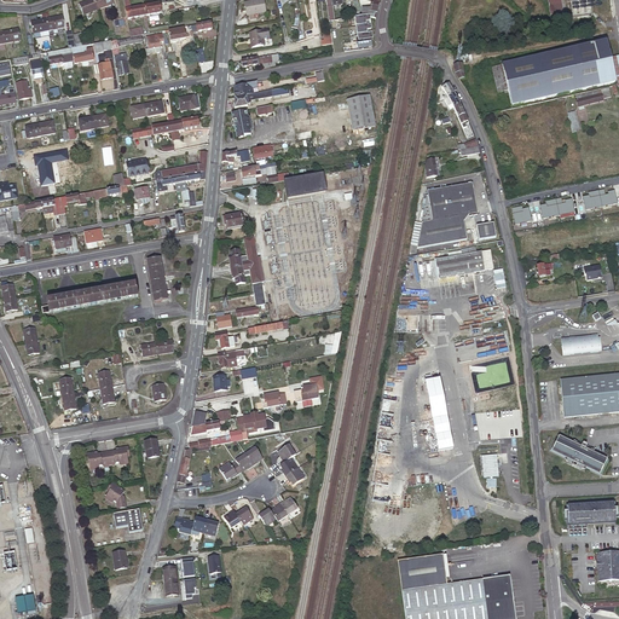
[(93,0),(88,0),(79,4),(84,15),(97,10),(93,0)]
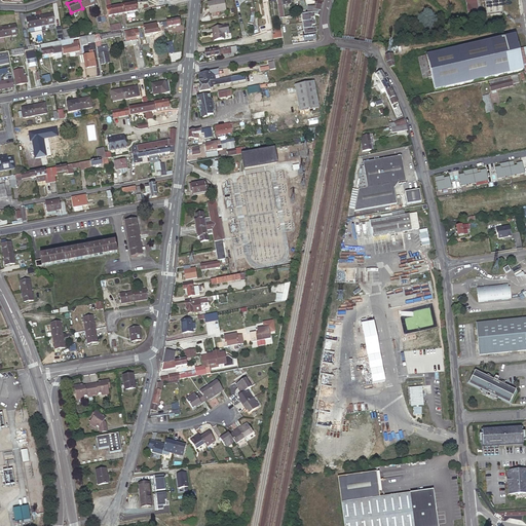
[(225,9),(223,0),(218,0),(207,2),(209,13),(225,9)]
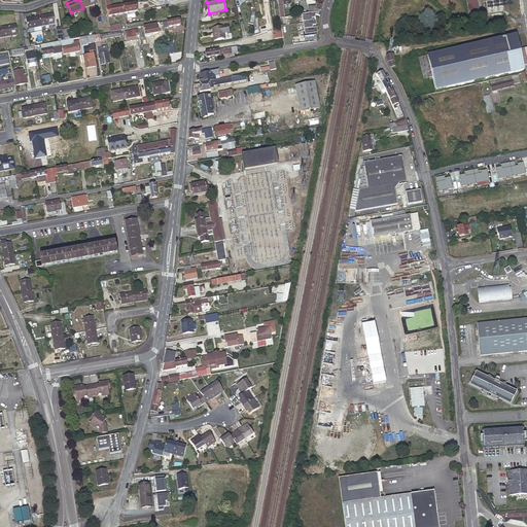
[(484,16),(481,0),(469,0),(472,19),(484,16)]
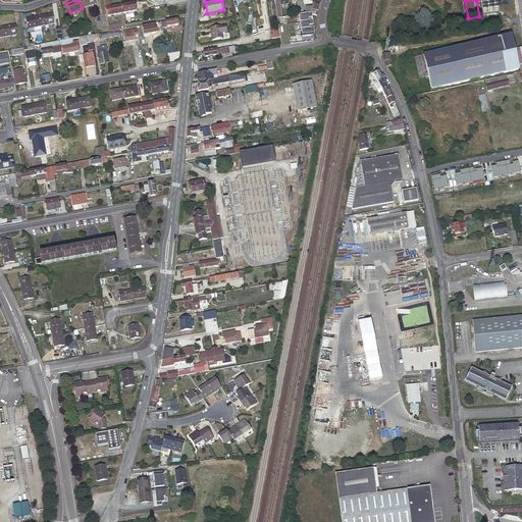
[(121,4),(123,12),(128,11),(136,10),(135,2),(121,4)]
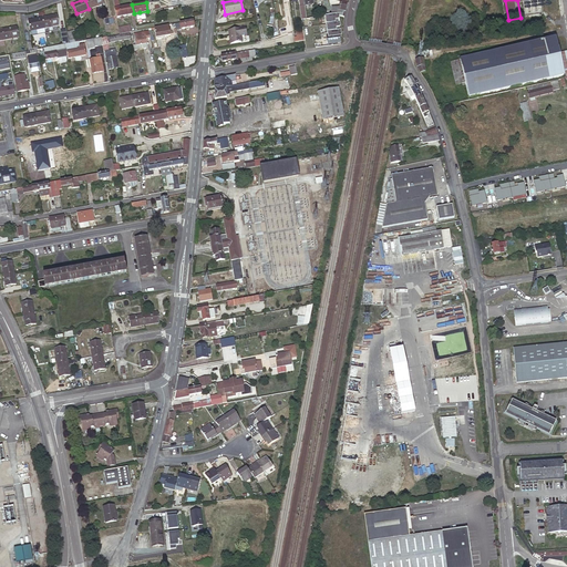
[(116,18),(134,13),(132,4),(120,8),(114,9),(116,18)]
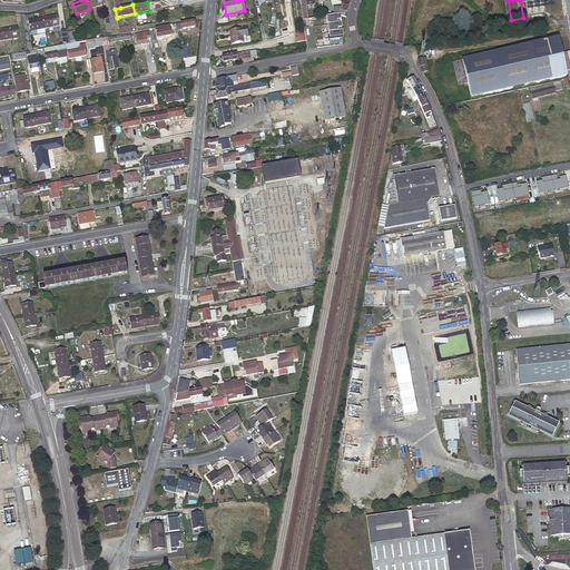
[(45,29),(59,26),(57,15),(42,18),(45,29)]
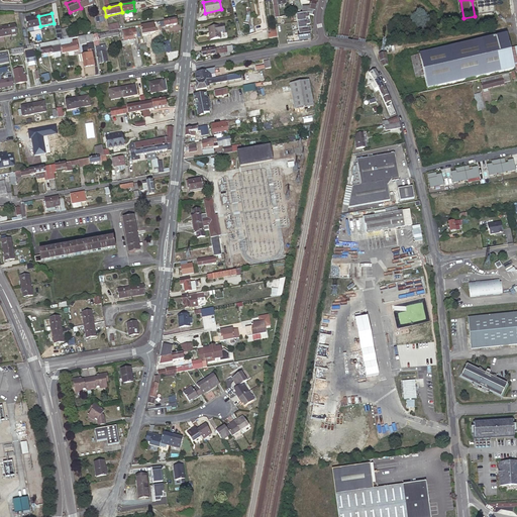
[(297,14),(296,14),(297,22),(309,20),(308,14),(308,13),(302,13),(297,14)]
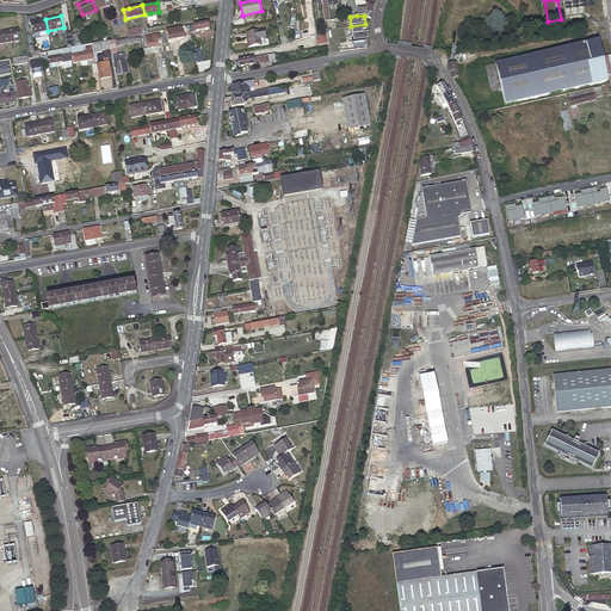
[(31,34),(48,31),(45,19),(30,22),(31,34)]
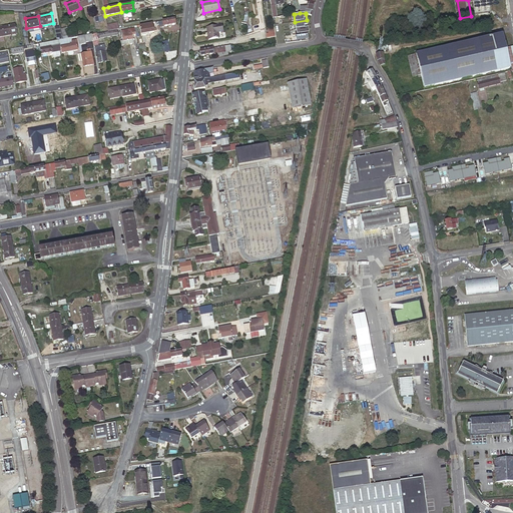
[(174,18),(158,21),(159,24),(159,25),(163,24),(163,26),(175,24),(174,18)]
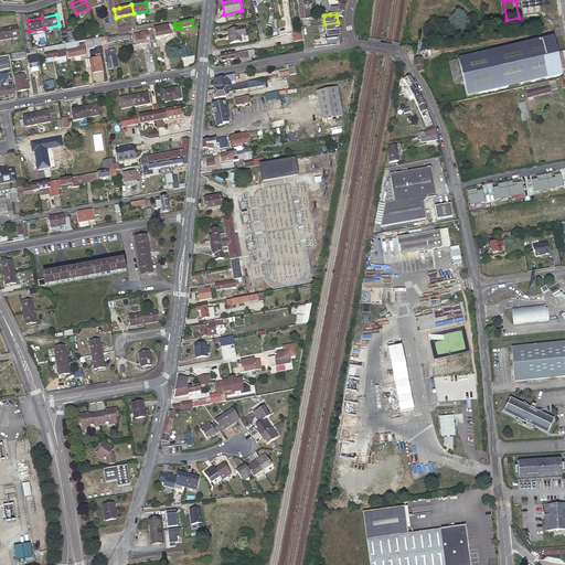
[(324,24),(326,31),(339,30),(338,22),(324,24)]
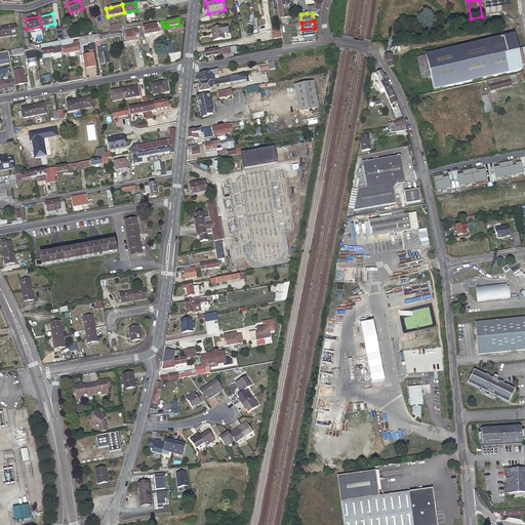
[(146,25),(143,25),(145,36),(151,35),(151,34),(158,33),(156,23),(146,25)]
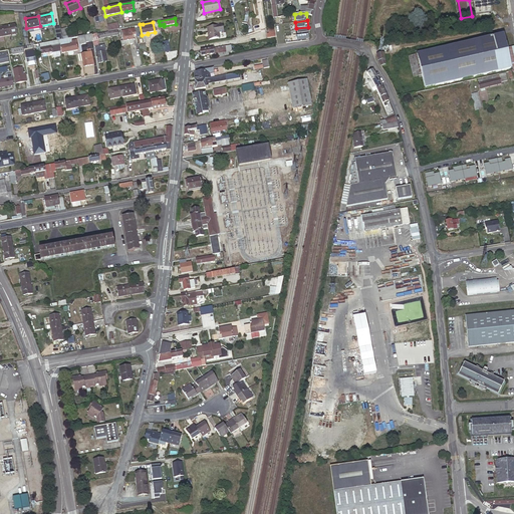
[(217,25),(206,28),(209,40),(219,38),(218,33),(223,32),(221,22),(216,24),(217,25)]
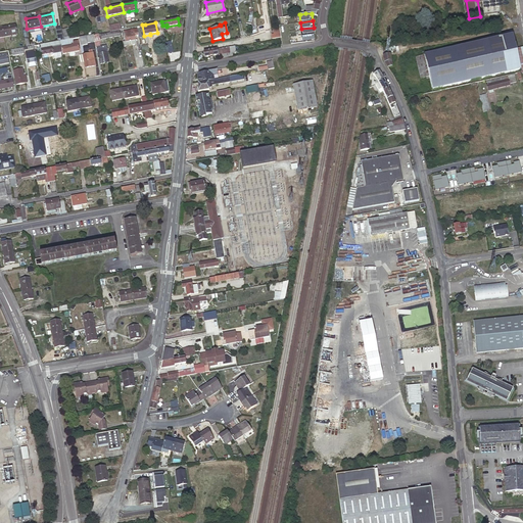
[(109,25),(110,32),(122,31),(121,24),(109,25)]
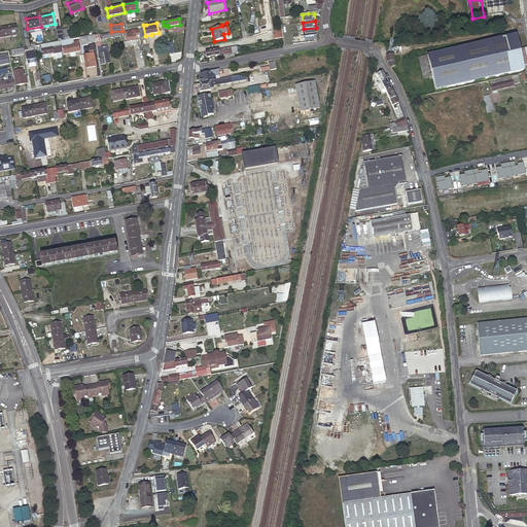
[(4,37),(18,34),(15,25),(2,27),(4,37)]
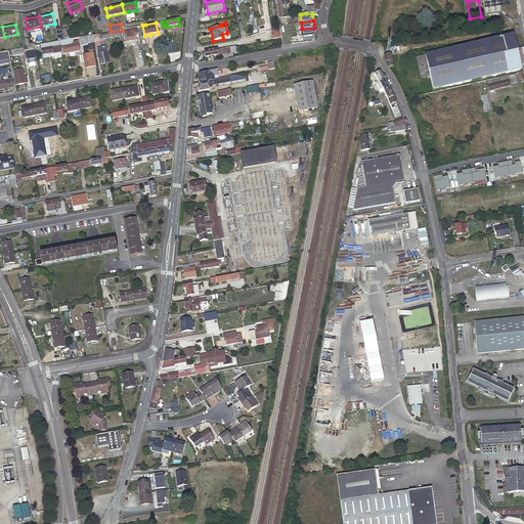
[(138,34),(137,29),(137,28),(124,31),(126,42),(135,40),(134,35),(138,34)]
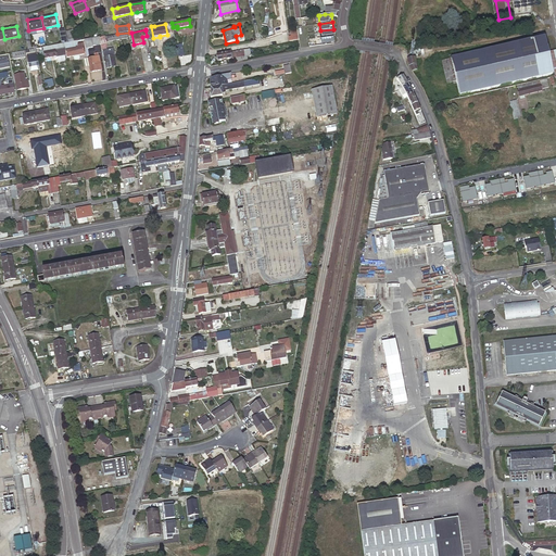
[(106,37),(108,41),(127,38),(126,33),(106,37)]
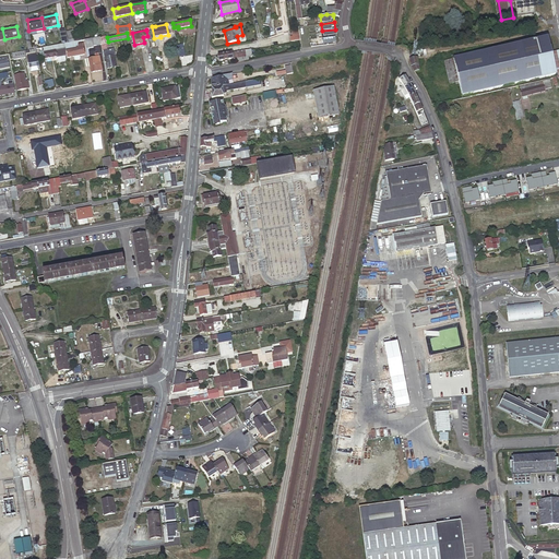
[(322,37),(323,46),(336,44),(335,35),(323,37),(322,37)]
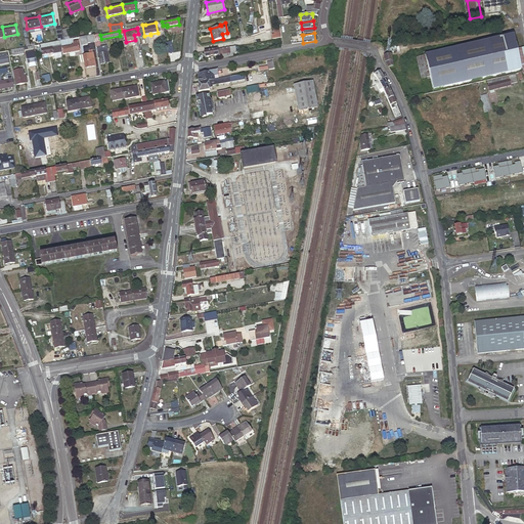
[(84,36),(79,37),(81,44),(95,41),(94,39),(94,35),(94,34),(88,35),(84,36)]
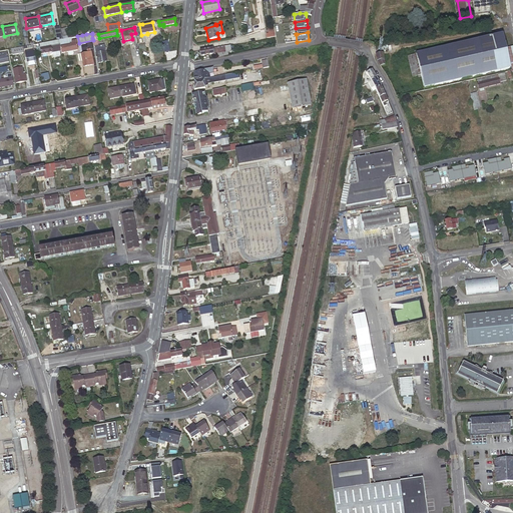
[(504,49),(501,37),(482,41),(482,38),(471,41),(472,44),(469,44),(469,41),(465,42),(465,45),(466,45),(459,47),(458,44),(455,44),(456,47),(441,51),(440,48),(437,49),(437,52),(408,58),(412,79),(421,77),(424,88),(509,69),(504,49)]
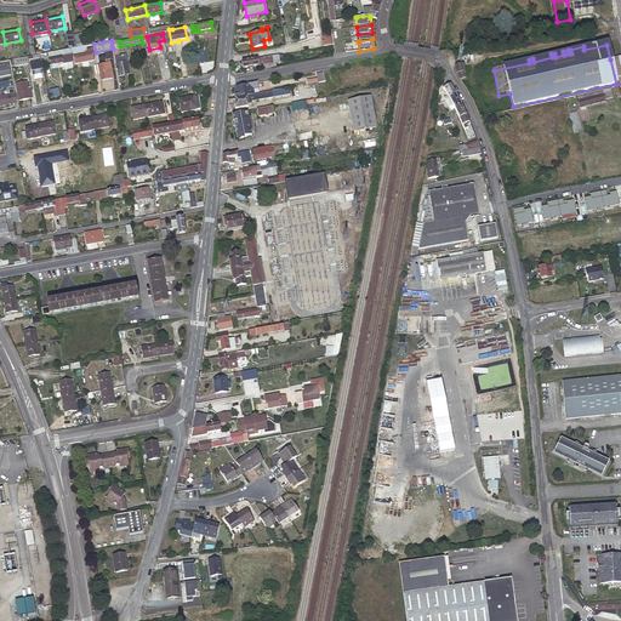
[(62,50),(52,52),(47,52),(50,66),(74,61),(73,52),(72,47),(62,50)]
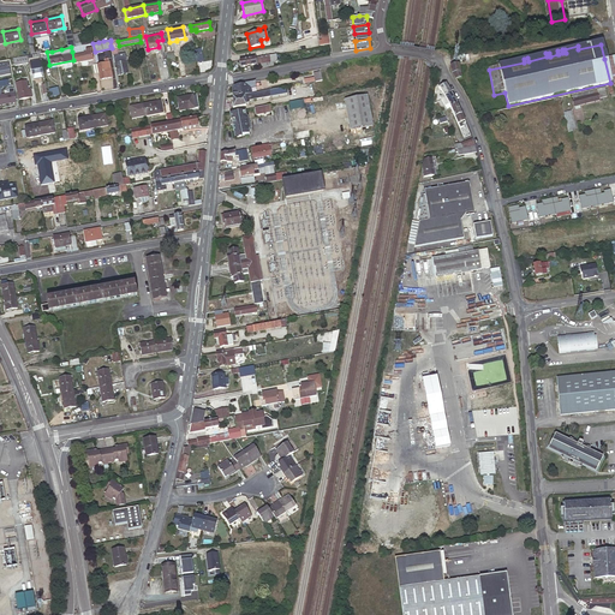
[(73,60),(75,64),(94,60),(91,48),(87,49),(88,54),(85,55),(84,54),(82,54),(83,55),(77,57),(77,52),(72,52),(73,60)]
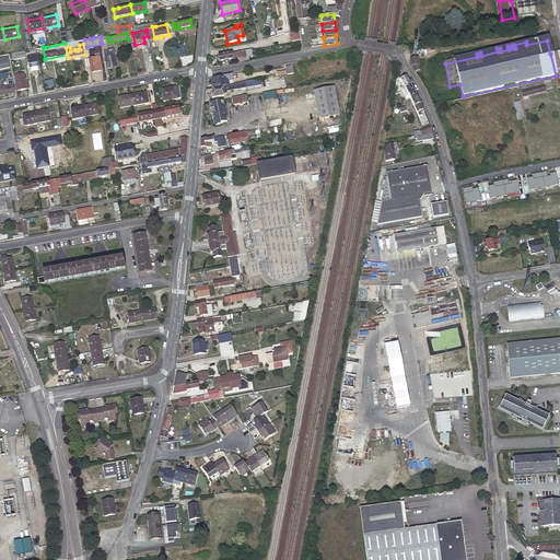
[(252,55),(251,49),(231,53),(232,59),(236,58),(248,56),(252,55)]
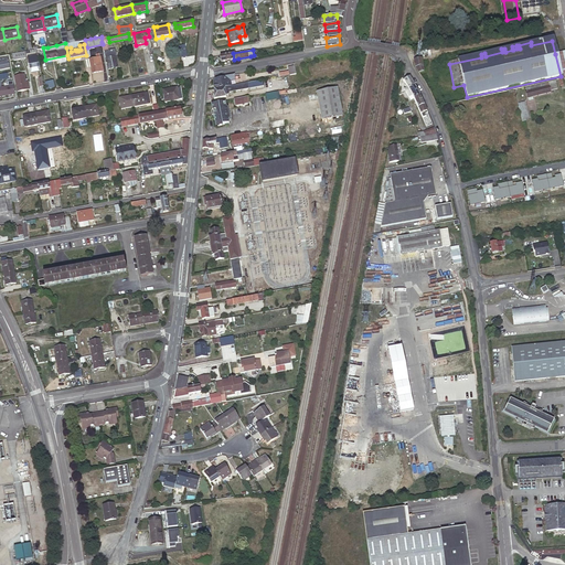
[(10,55),(12,62),(27,59),(25,52),(10,55)]
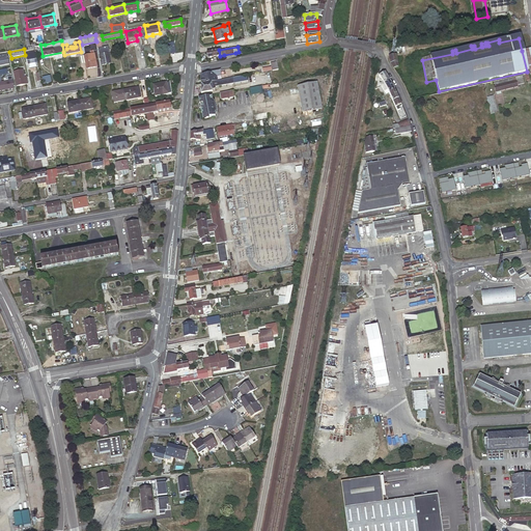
[(530,52),(530,49),(522,51),(527,72),(527,73),(528,73),(528,75),(530,74),(530,52)]
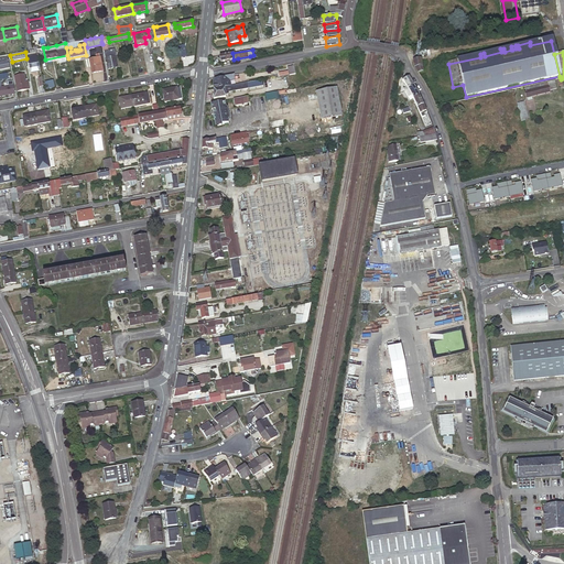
[(89,56),(93,73),(102,71),(99,54),(89,56)]
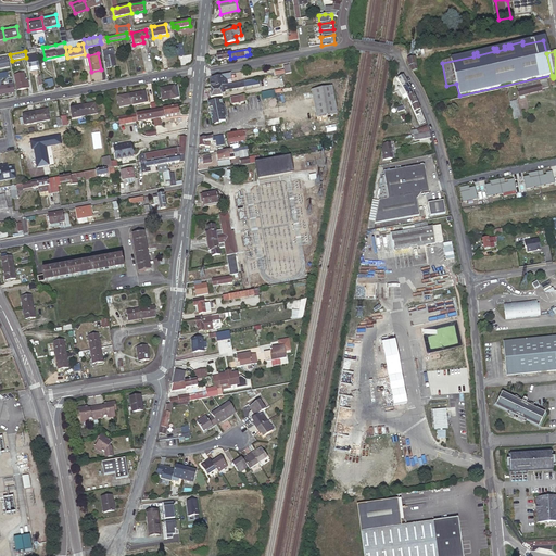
[(27,57),(29,66),(30,66),(38,65),(39,65),(37,54),(27,57)]
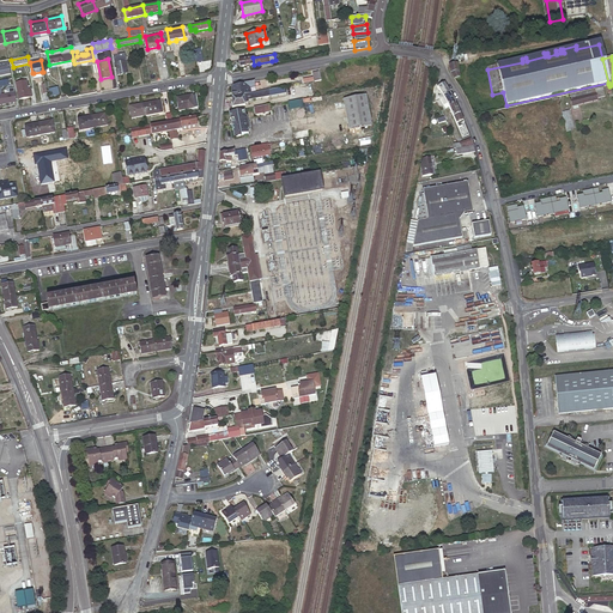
[(115,62),(117,74),(128,72),(126,60),(115,62)]
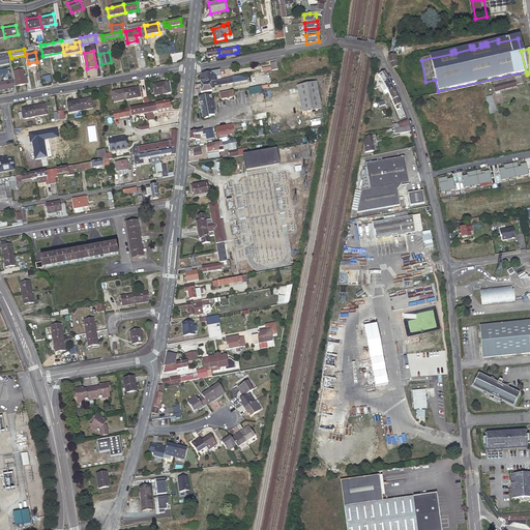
[(0,65),(9,63),(8,54),(0,55),(0,65)]
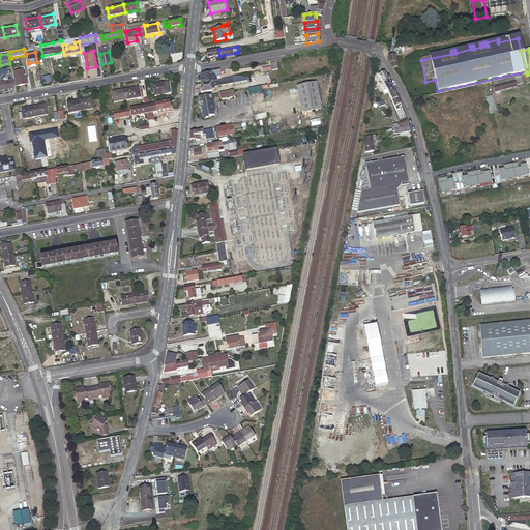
[(390,64),(393,68),(398,67),(395,56),(389,57),(390,63),(390,64)]
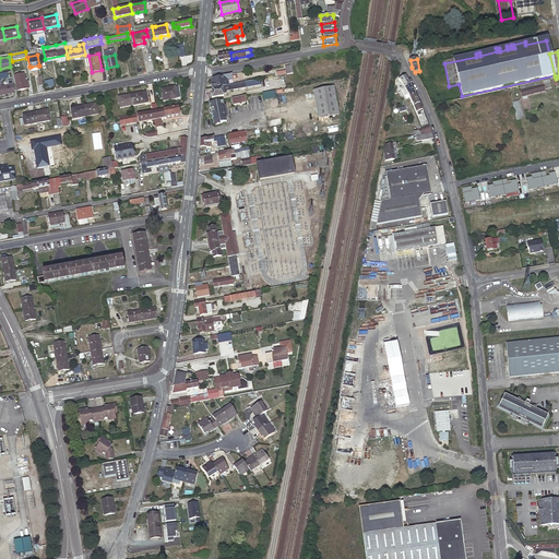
[(15,75),(18,91),(27,90),(26,88),(30,87),(28,81),(25,81),(24,73),(15,75)]
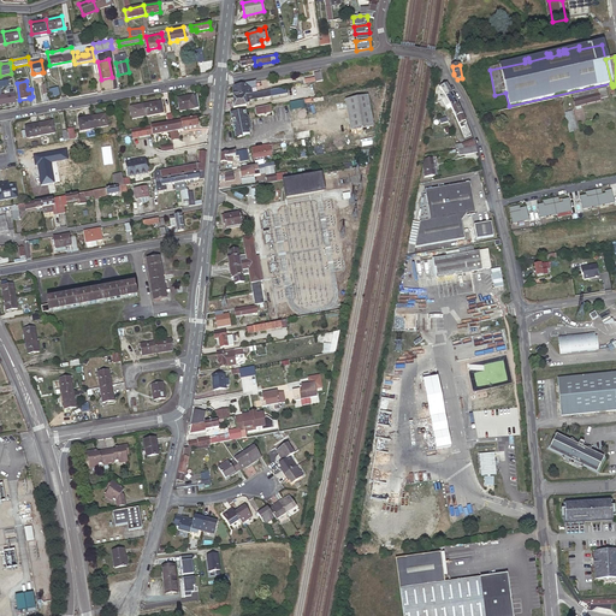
[(232,89),(234,96),(252,93),(252,88),(256,87),(255,82),(250,83),(235,86),(232,89)]
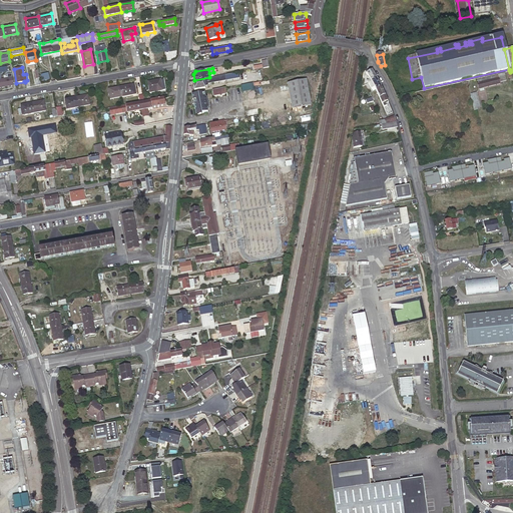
[(376,78),(371,70),(366,73),(369,77),(367,78),(369,80),(366,81),(367,83),(371,81),(376,78)]
